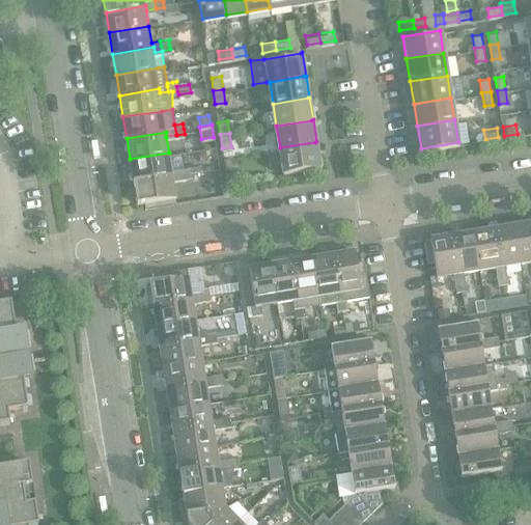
[(315,142),(280,147),(283,170),(320,165),(316,141),(315,142)]
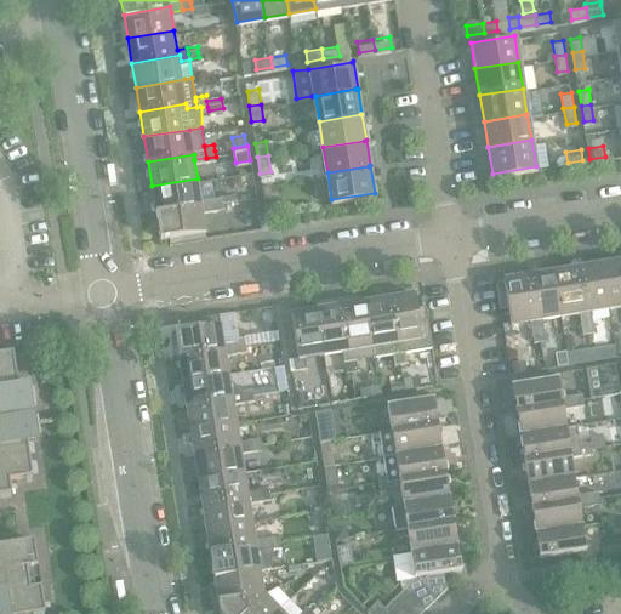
[(198,178),(152,186),(157,211),(201,204),(203,208),(214,206),(211,195),(215,194),(212,176),(198,178)]
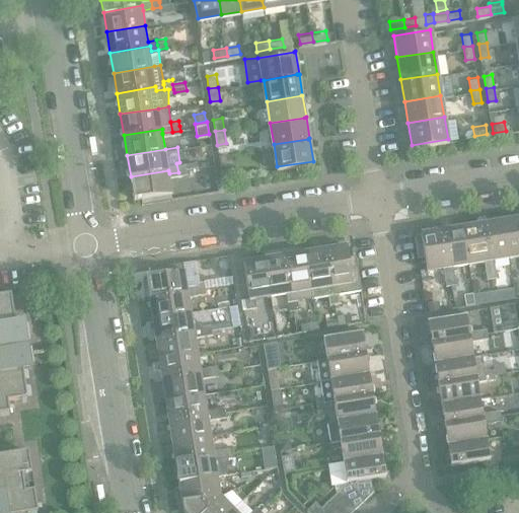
[(179,162),(176,163),(178,172),(187,171),(186,167),(184,161),(179,162)]
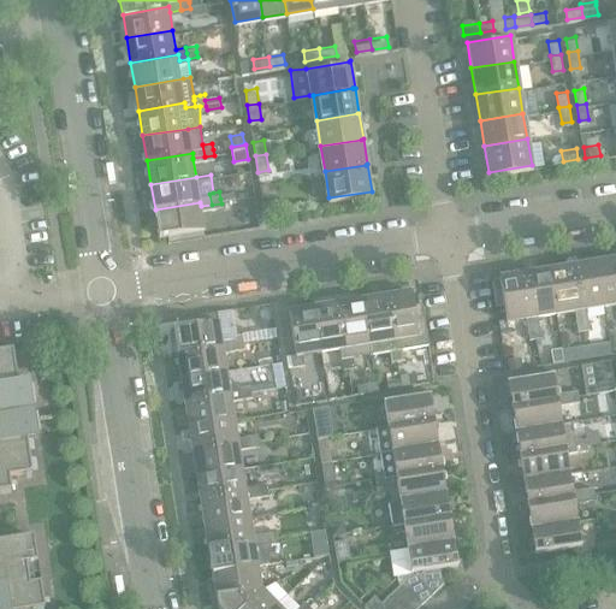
[(279,206),(278,196),(262,200),(264,210),(279,206)]
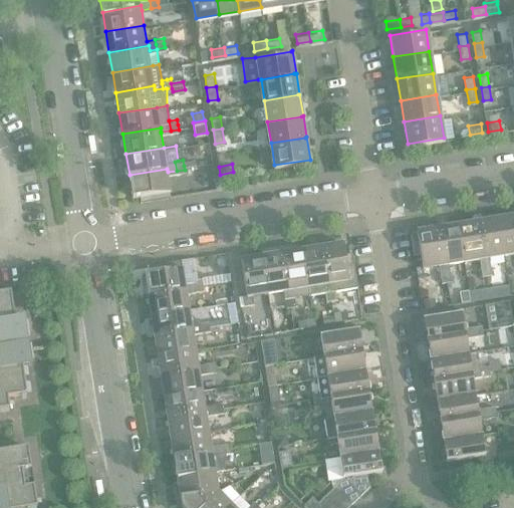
[(167,169),(130,175),(133,196),(171,189),(168,174),(168,172),(167,169)]
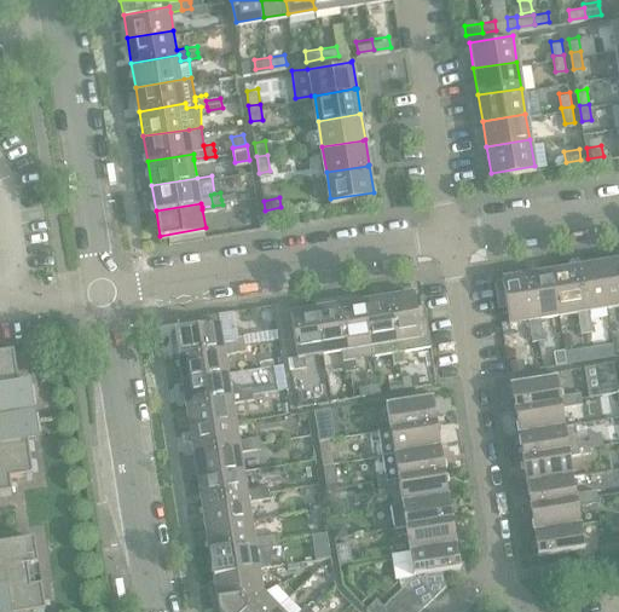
[(618,254),(600,258),(607,304),(618,301),(618,254)]
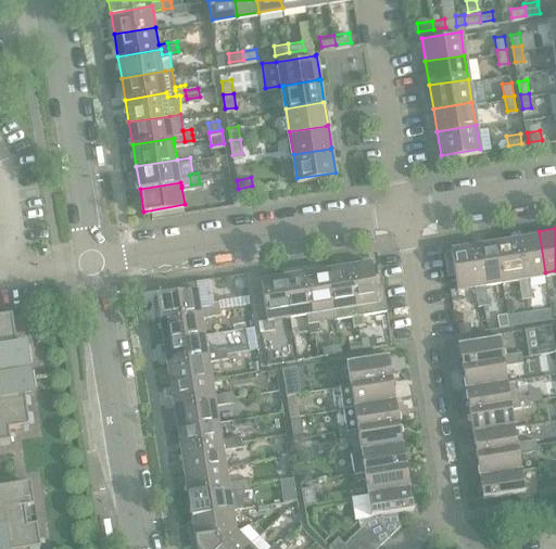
[(545,272),(539,231),(517,235),(522,277),(517,278),(518,286),(530,284),(529,276),(545,272)]
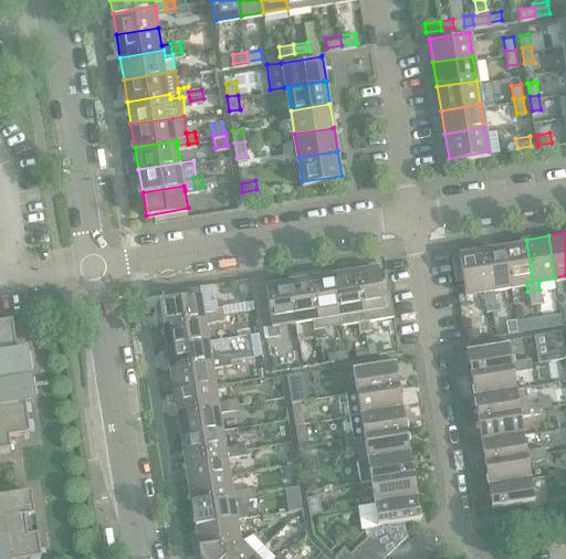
[(532,282),(526,240),(503,243),(510,285),(526,283),(532,282)]
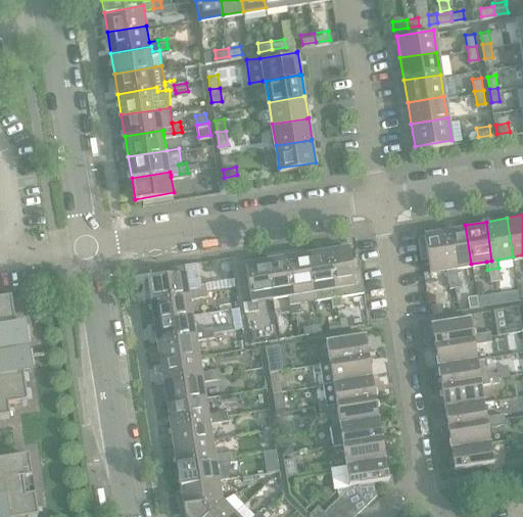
[(471,264),(465,225),(446,228),(452,267),(446,268),(447,276),(458,275),(457,266),(471,264)]
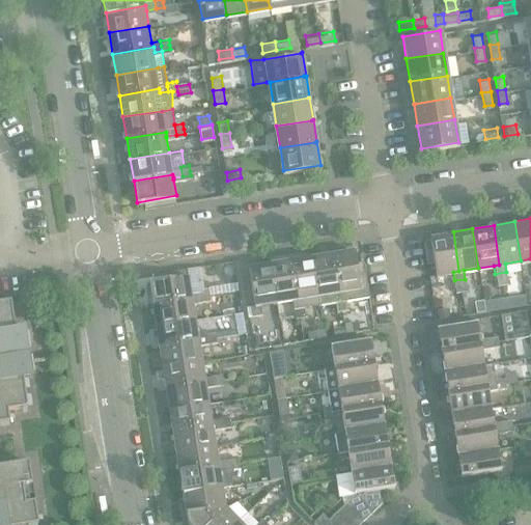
[(458,271),(453,231),(429,235),(429,238),(423,239),(426,259),(432,258),(436,274),(453,272),(458,271)]
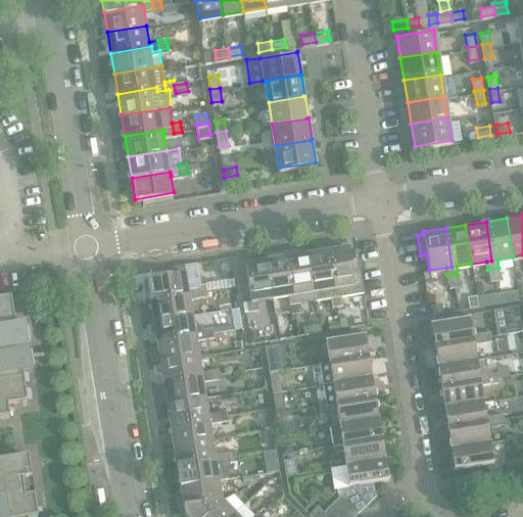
[(354,235),(327,239),(328,247),(334,286),(330,287),(331,296),(333,295),(336,295),(341,294),(342,294),(363,291),(364,291),(355,238),(354,235)]
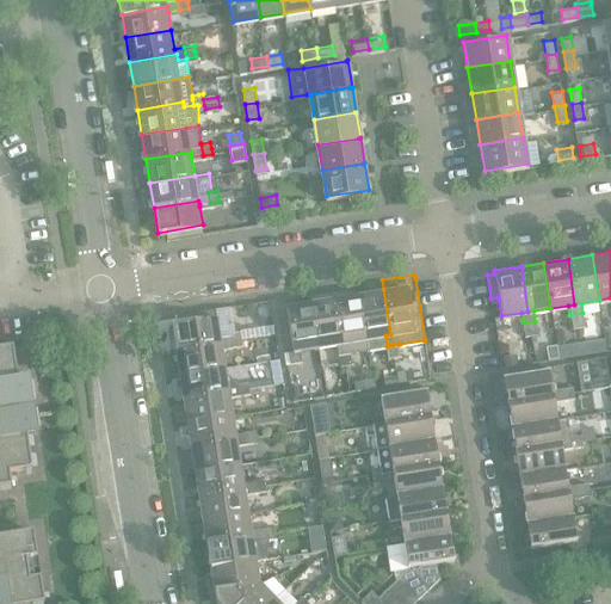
[(383,289),(359,294),(366,338),(368,349),(384,346),(387,346),(386,336),(390,334),(383,289)]
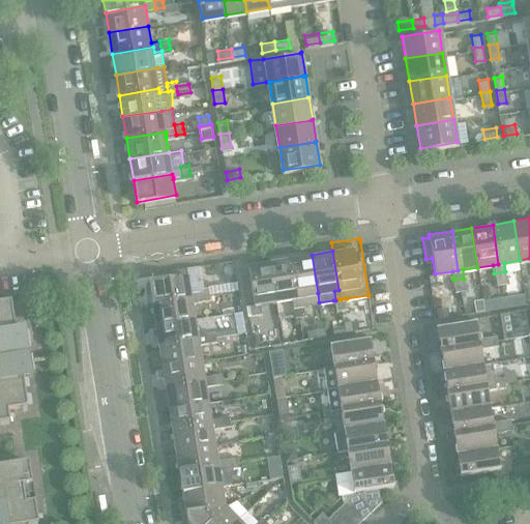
[(312,255),(291,258),(297,296),(292,297),(293,306),(304,304),(319,302),(318,293),(312,255)]
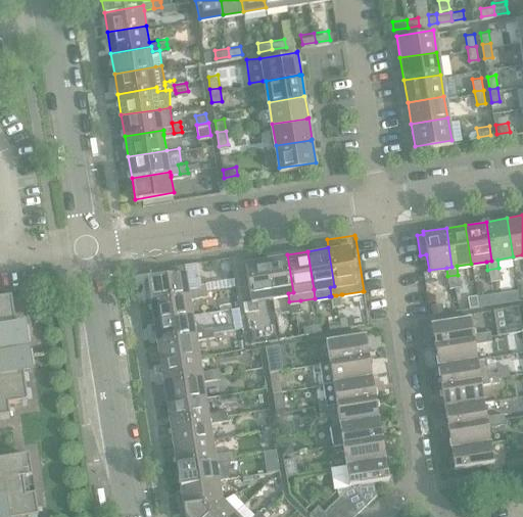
[(287,254),(267,257),(273,295),(288,293),(293,292),(287,254)]
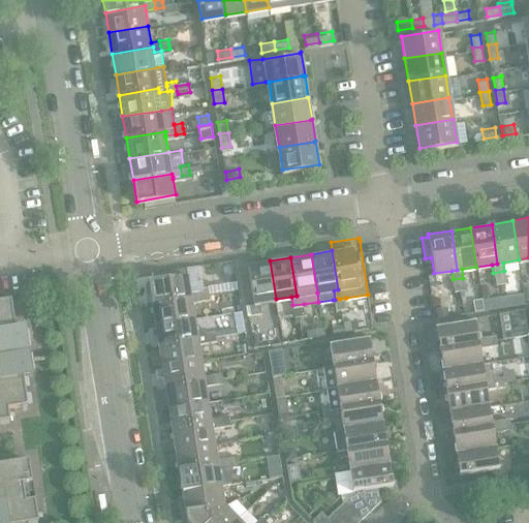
[(270,260),(247,264),(249,272),(253,302),(250,302),(250,303),(251,312),(260,310),(261,310),(260,301),(276,299),(270,260)]
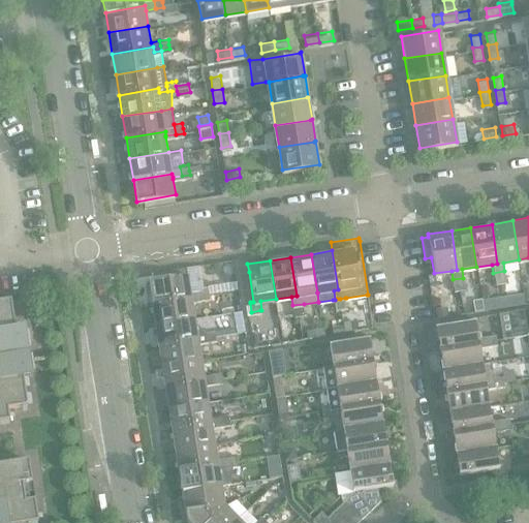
[(185,265),(153,270),(154,270),(155,278),(186,273),(185,265)]
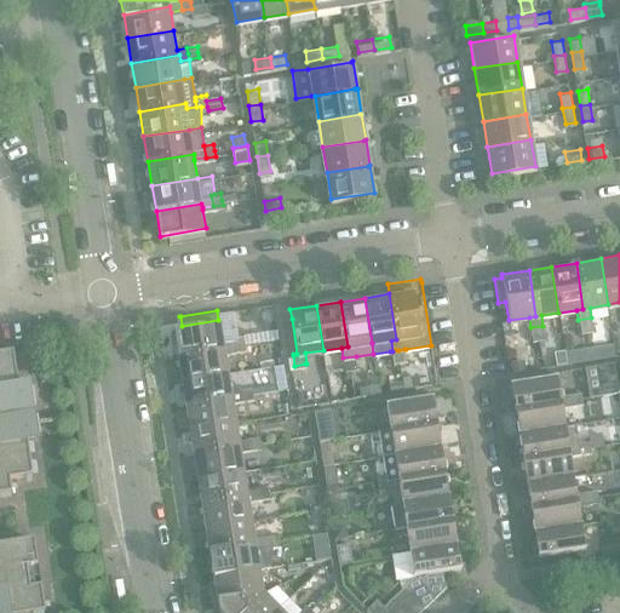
[(592,328),(591,318),(578,320),(579,331),(592,328)]
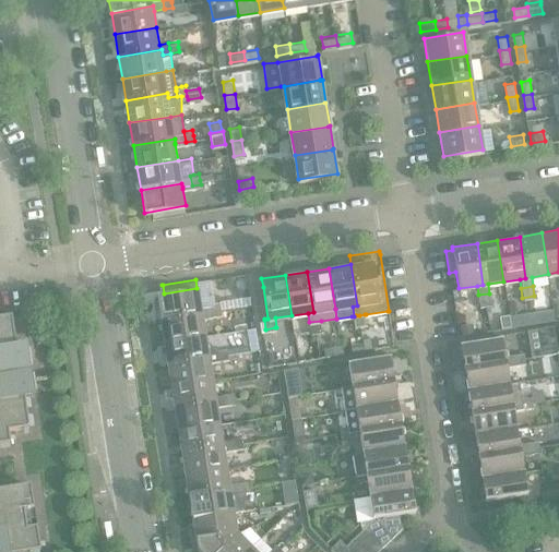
[(257,288),(256,288),(259,307),(262,330),(263,330),(265,330),(264,320),(264,319),(268,319),(263,287),(257,288)]
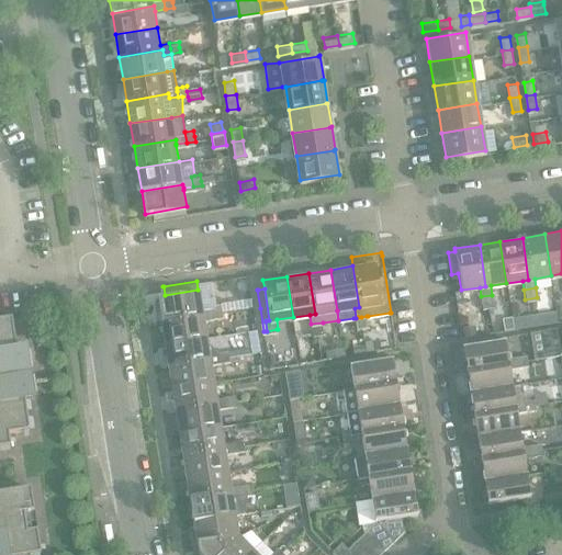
[(163,296),(157,297),(160,318),(202,313),(202,318),(212,317),(211,310),(210,306),(201,308),(198,291),(192,292),(163,296)]
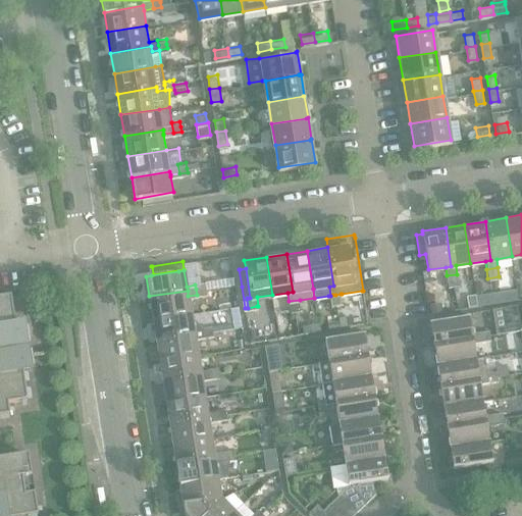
[(459,282),(457,274),(447,275),(448,285),(459,282)]
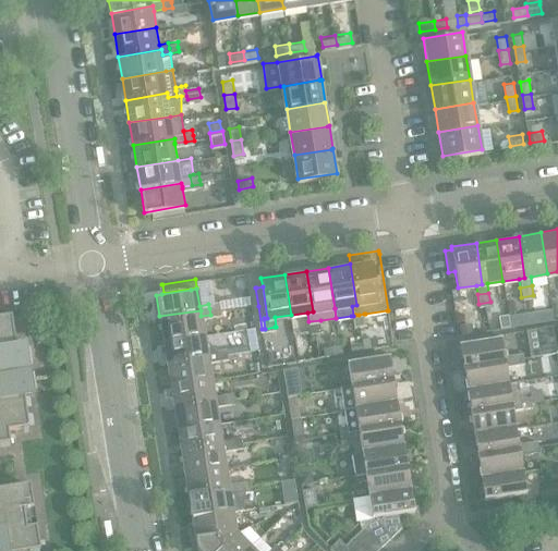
[(220,302),(208,304),(209,308),(210,315),(220,313),(221,313),(220,307),(220,302)]
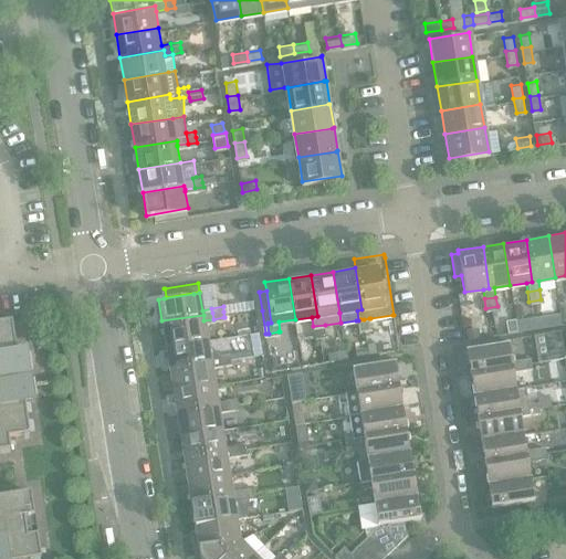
[(548,312),(538,314),(541,324),(549,323),(548,312)]
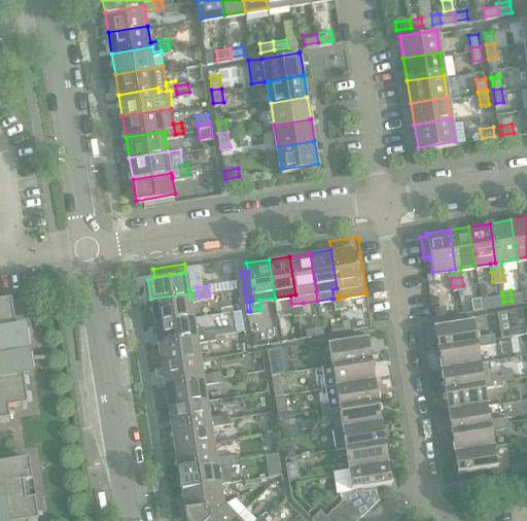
[(501,292),(493,293),(495,304),(501,303),(503,302),(501,292)]
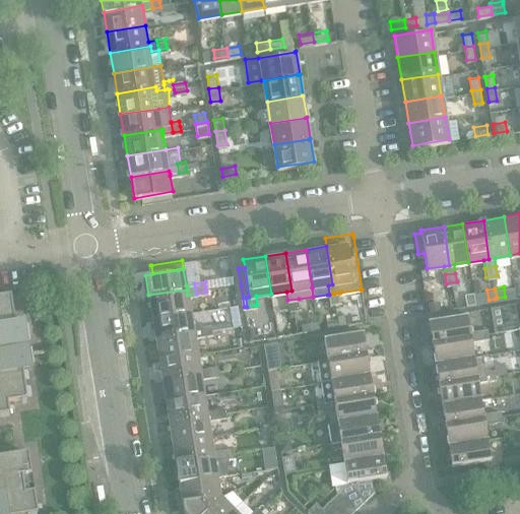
[(187,290),(148,295),(151,316),(190,310),(188,296),(187,295),(187,290)]
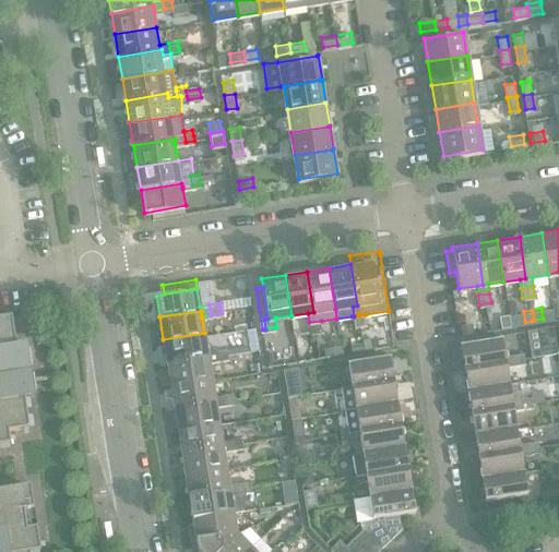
[(0,551),(8,551),(40,547),(35,514),(26,515),(24,506),(34,505),(31,481),(0,486),(0,442),(11,441),(9,428),(30,424),(24,393),(32,391),(25,344),(18,346),(12,313),(0,314),(0,551)]
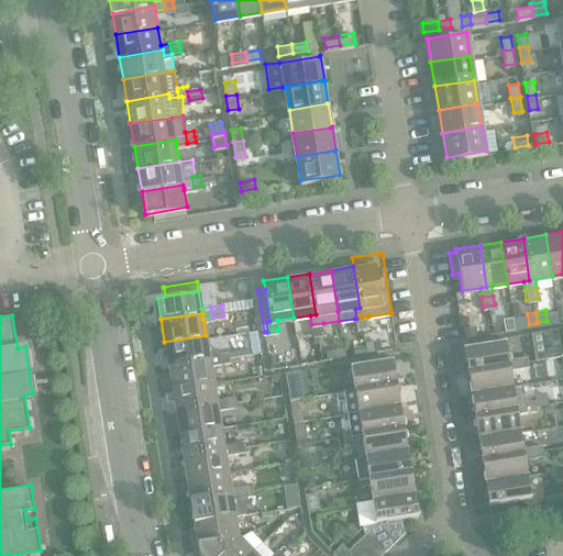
[(512,315),(505,317),(506,327),(514,326),(515,326),(512,315)]
